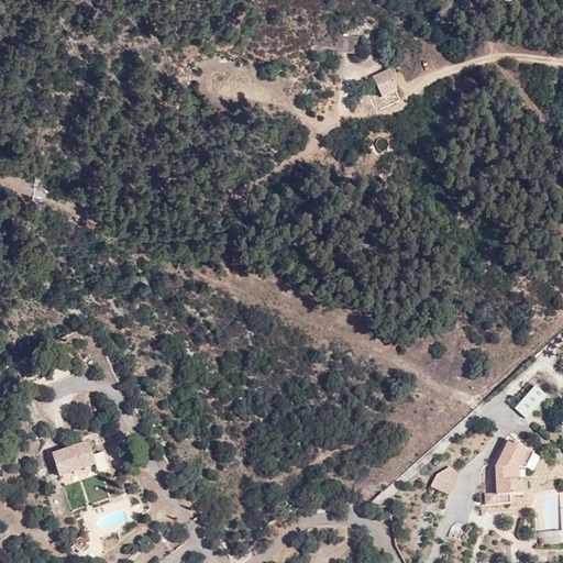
[(363,39),(346,35),(344,53),(360,55),(363,39)]
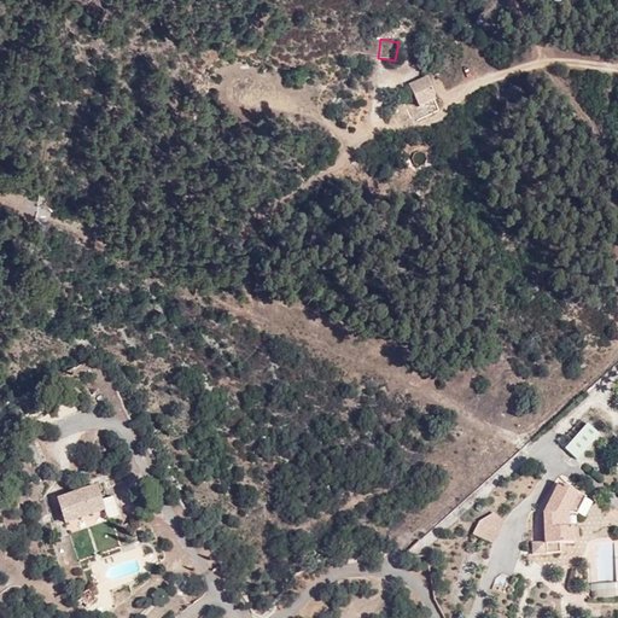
[(429,79),(410,87),(417,103),(407,108),(413,121),(439,109),(435,98),(436,97),(429,79)]
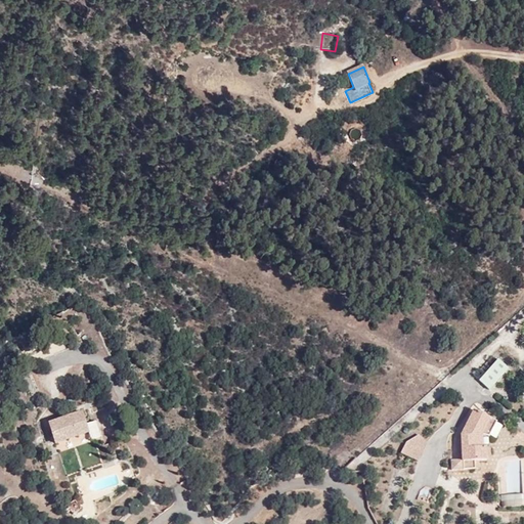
[(506,353),(485,374),(497,385),(516,363),(506,353)]
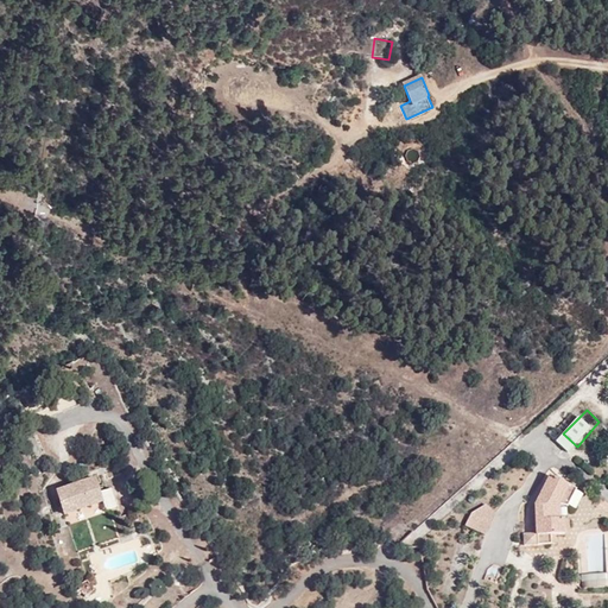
[(600,453),(607,445),(607,443),(603,437),(594,444),(600,453)]
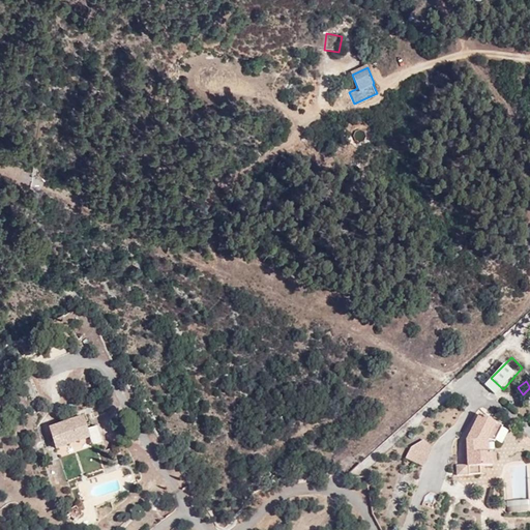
[(85,415),(50,428),(57,450),(91,439),(94,446),(104,443),(98,425),(89,430),(85,415)]
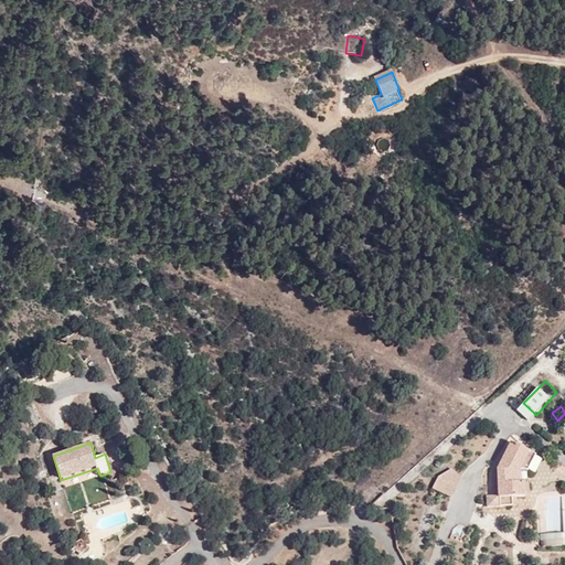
[(520,472),(530,458),(516,446),(493,479),(493,508),(487,507),(486,524),(507,523),(507,509),(514,508),(512,482),(520,472)]
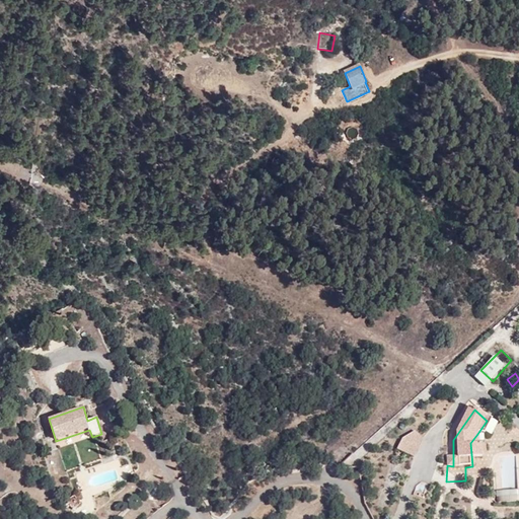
[(494,426),(487,421),(477,434),(485,439),(494,426)]
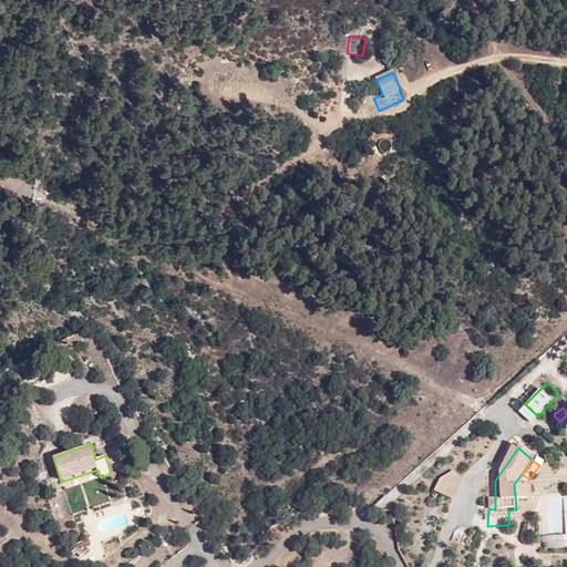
[(441,478),(434,491),(452,498),(461,478),(453,472),(441,478)]
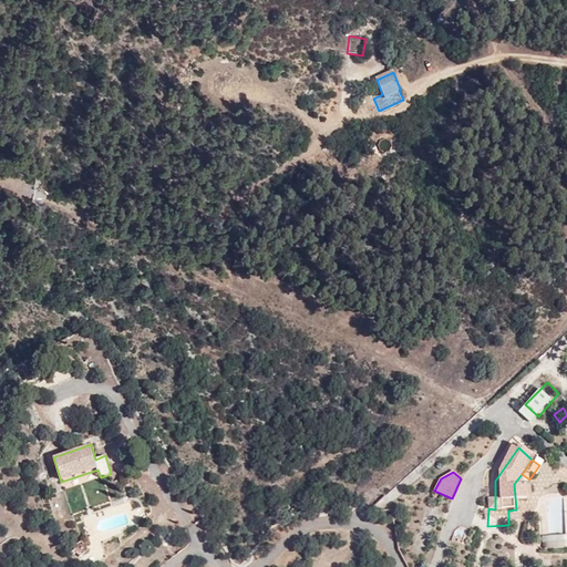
[(543,549),(566,548),(566,534),(542,535),(543,549)]
